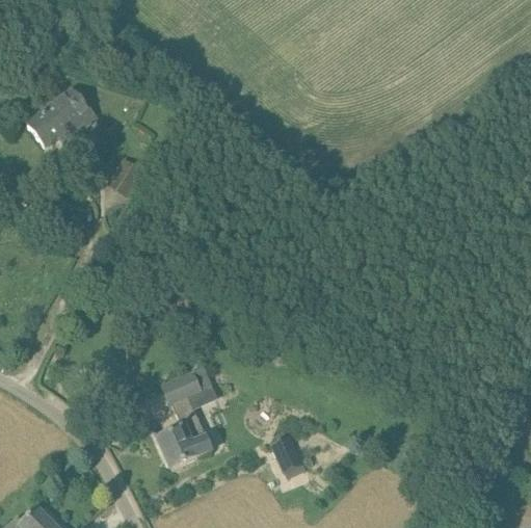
[(74,88),(27,127),(43,147),(57,136),(62,142),(86,124),(81,116),(90,109),(74,88)]
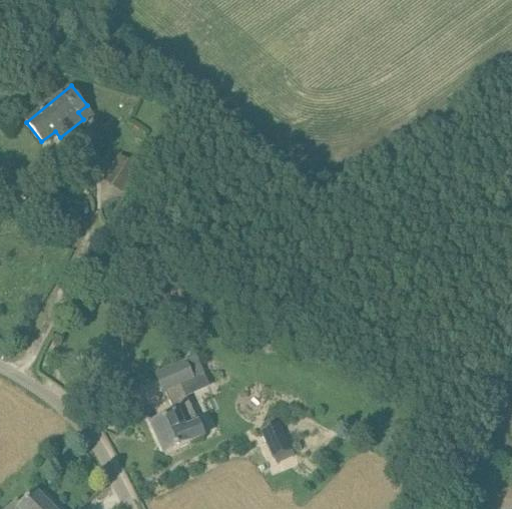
[(122,189),(137,164),(116,152),(102,178),(122,189)]
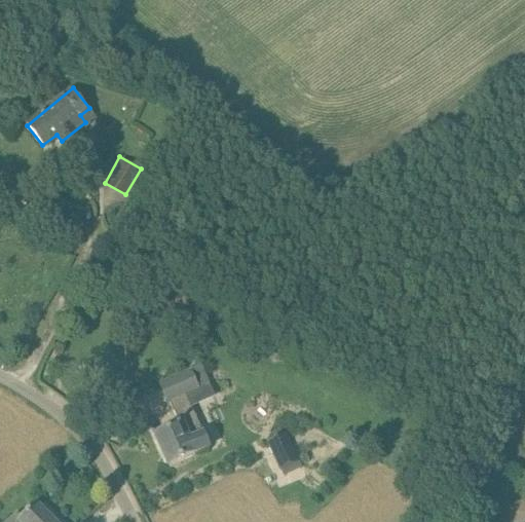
[(191,369),(159,382),(167,401),(170,401),(179,423),(156,434),(169,463),(187,456),(194,452),(209,446),(189,402),(185,394),(198,386),(196,380),(191,369)]
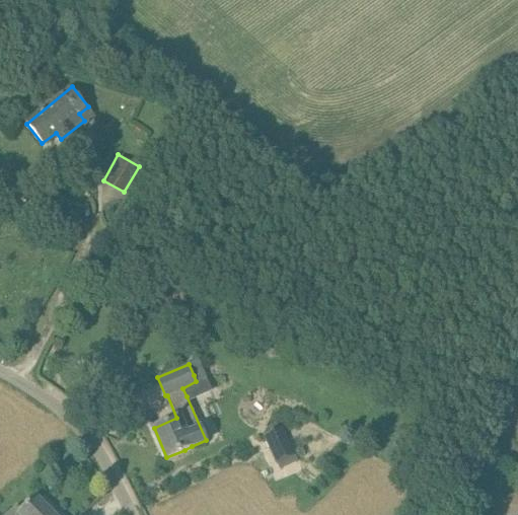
[(203,371),(194,375),(196,381),(206,377),(203,371)]
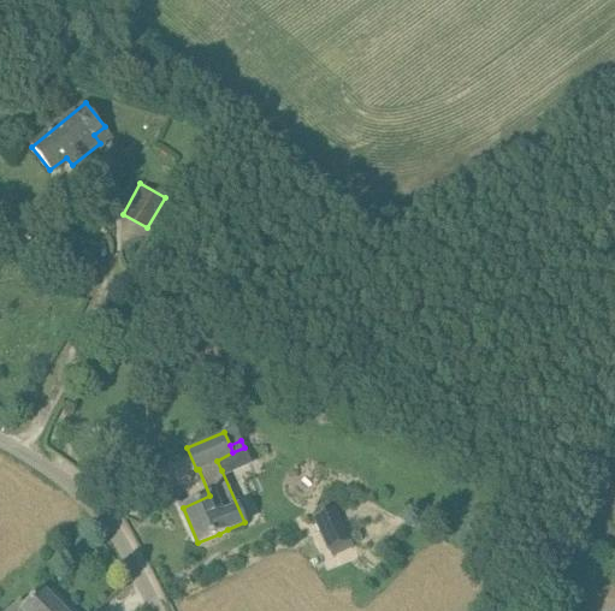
[(596,493),(614,508),(614,479),(610,475),(596,493)]
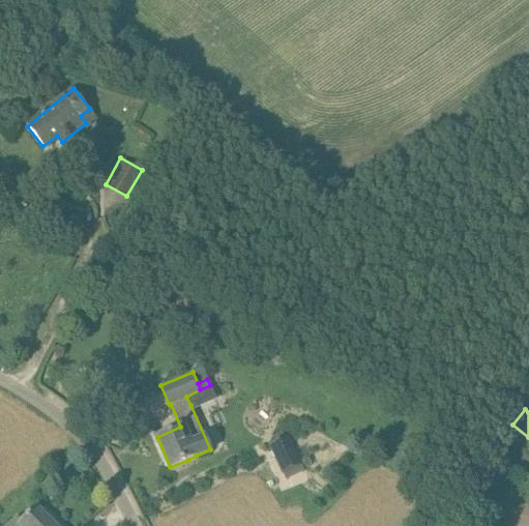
[(286,477),(303,469),(288,436),(270,444),(286,477)]
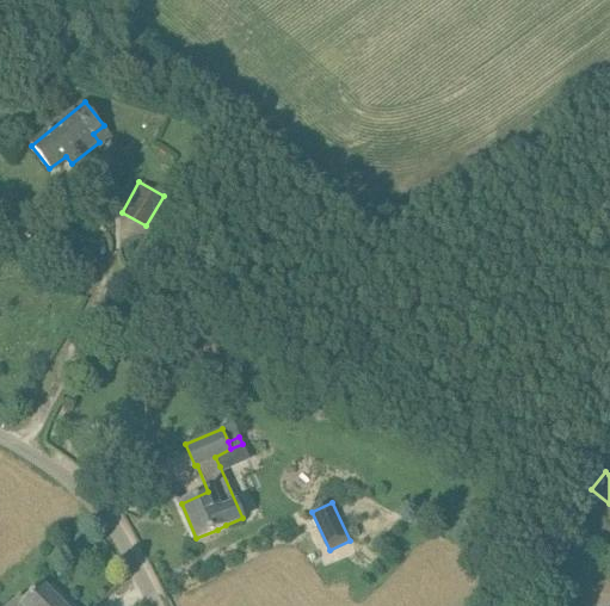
[(19,593),(6,605),(65,605),(42,583),(26,599),(19,593)]
